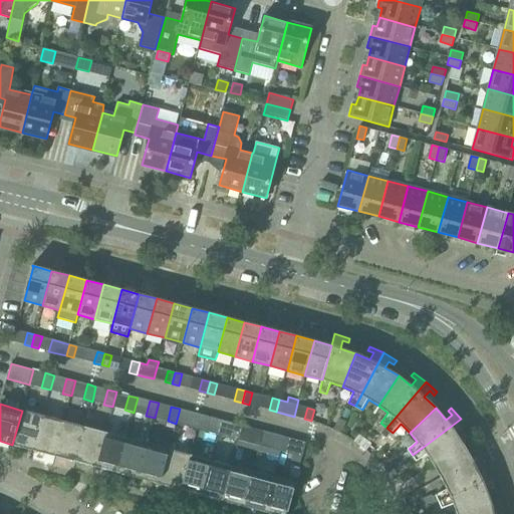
[(12,445),(33,451),(43,416),(22,411),(12,445)]
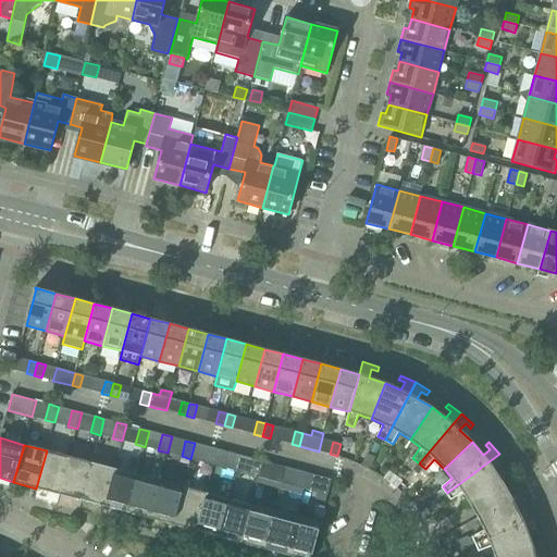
[(208,446),(203,462),(213,465),(218,449),(208,446)]
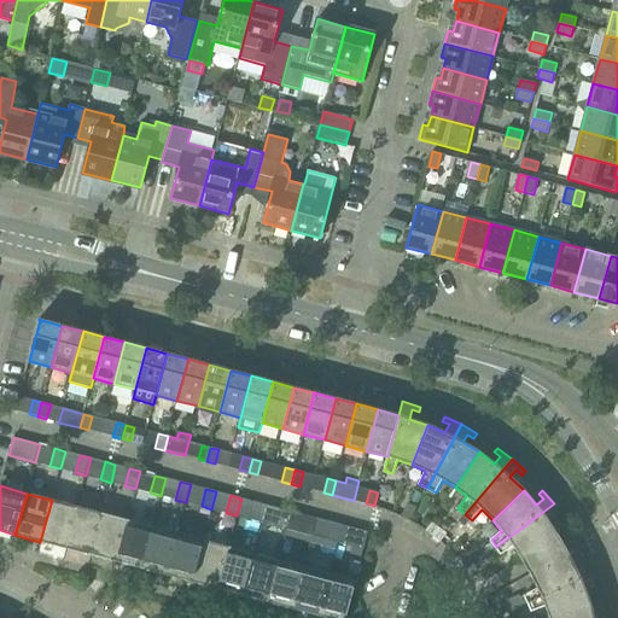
[(40,542),(65,548),(77,507),(52,500),(40,542)]
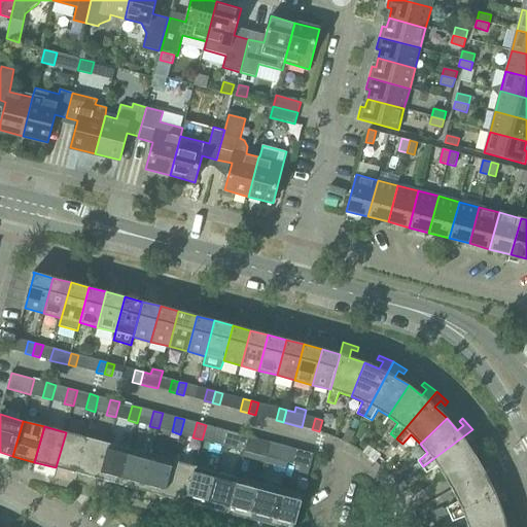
[(214,444),(223,446),(227,430),(218,428),(214,444)]
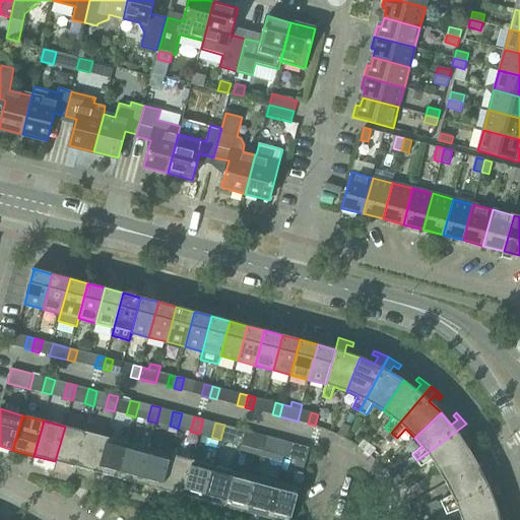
[(439,471),(443,477),(474,459),(471,454),(461,439),(467,435),(471,440),(474,437),(466,424),(417,460),(423,466),(432,460),(439,471)]
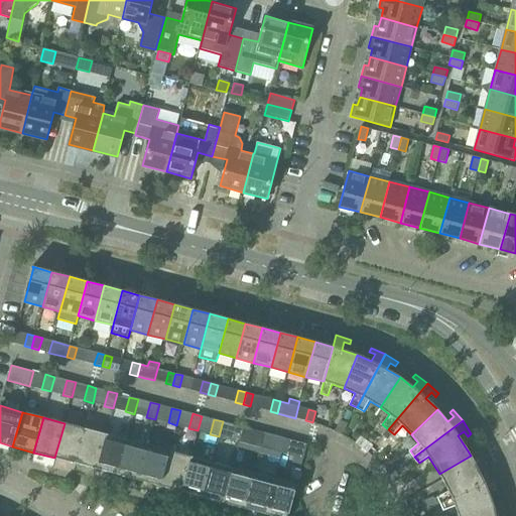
[(340,421),(335,430),(341,434),(346,425),(340,421)]
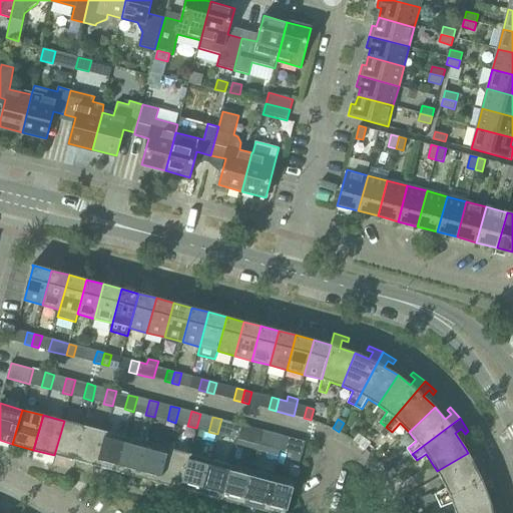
[(54,455),(75,461),(84,426),(64,421),(54,455)]
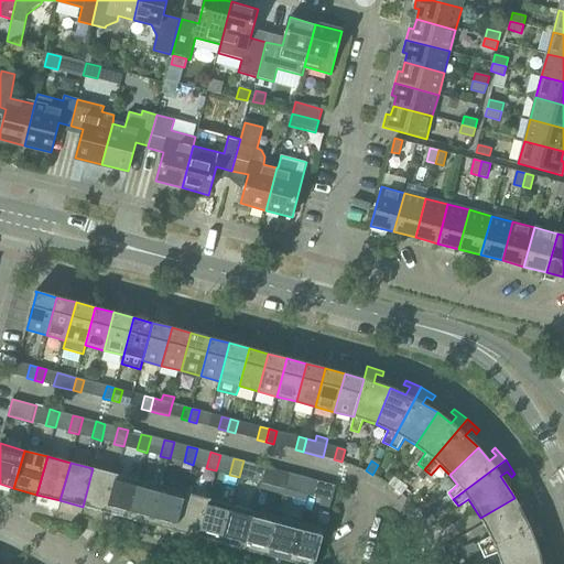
[(257,464),(252,480),(262,483),(267,467),(257,464)]
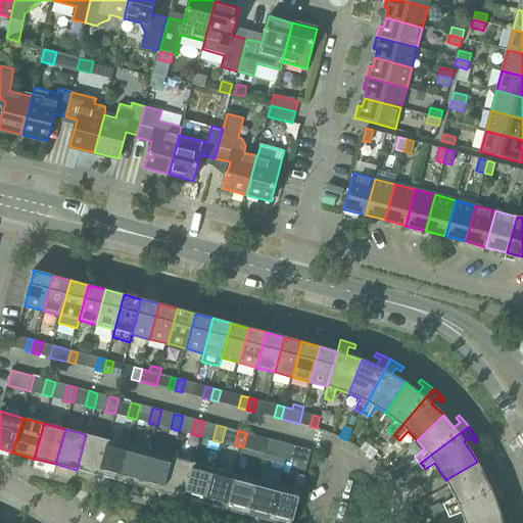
[(388,431),(383,437),(387,441),(392,434),(388,431)]
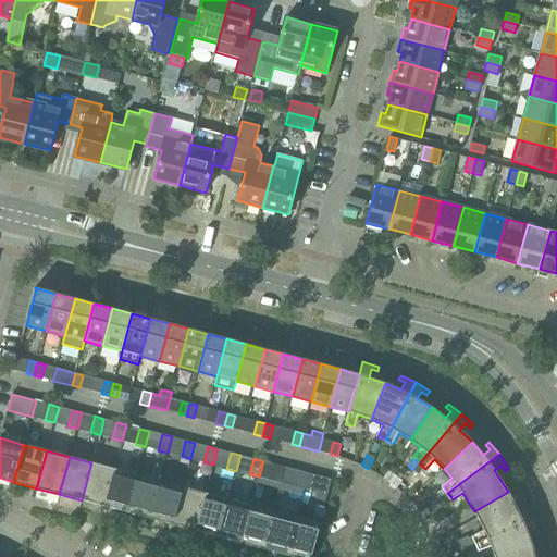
[(82,500),(104,506),(114,469),(91,462),(82,500)]
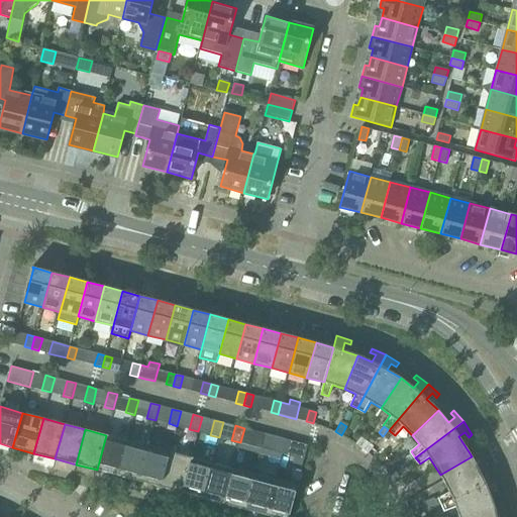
[(256,431),(252,446),(262,448),(266,433),(256,431)]
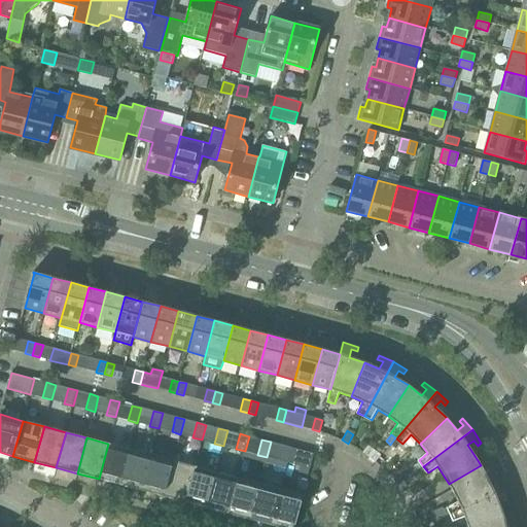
[(99,479),(120,485),(130,449),(108,444),(99,479)]
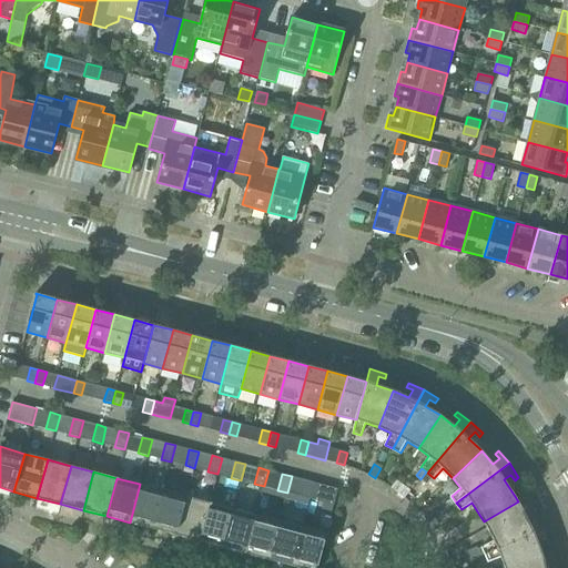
[(315,483),(305,480),(301,496),(311,499),(315,483)]
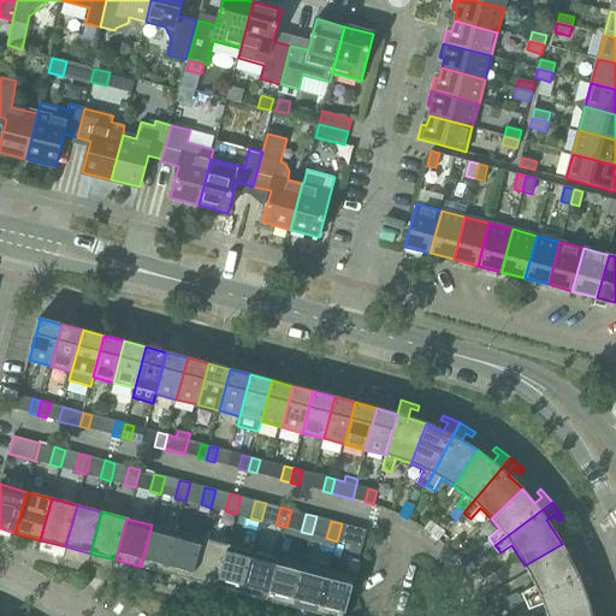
[(430,522),(425,529),(438,539),(444,532),(430,522)]
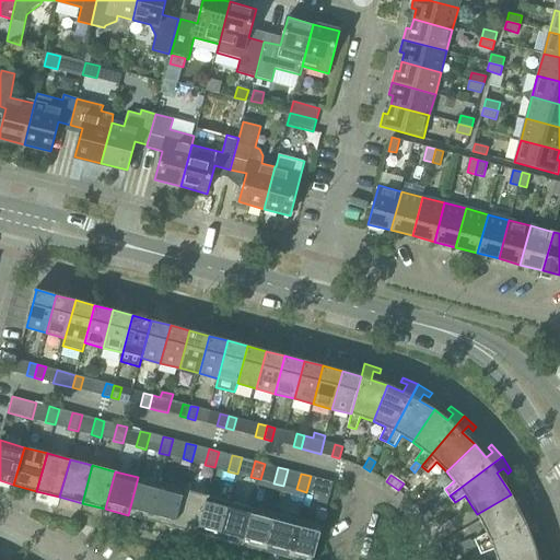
[(128,515),(151,522),(161,483),(138,477),(128,515)]
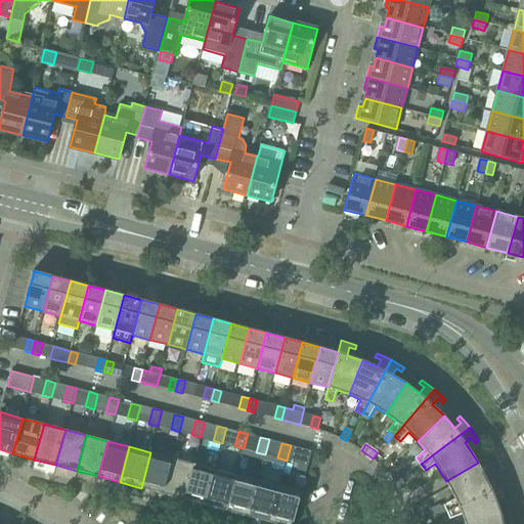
[(302,448),(298,464),(308,466),(312,451),(302,448)]
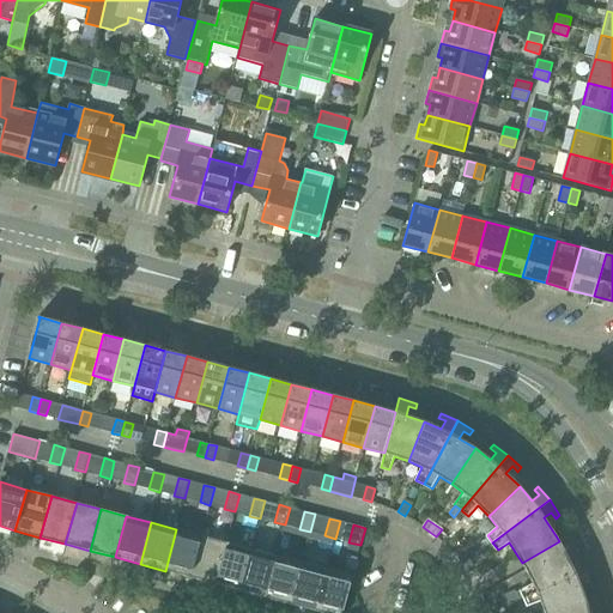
[(165,571),(190,577),(201,536),(176,529),(165,571)]
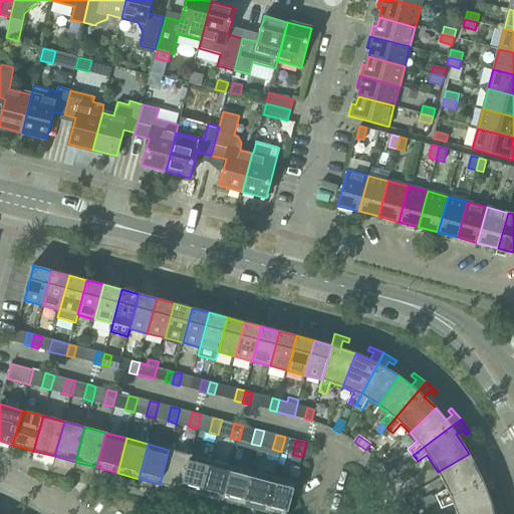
[(160,484),(181,490),(190,455),(169,450),(160,484)]
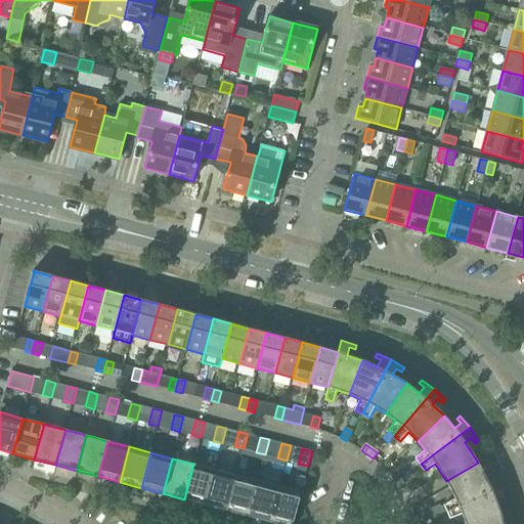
[(445,505),(448,512),(504,486),(497,473),(493,475),(496,480),(489,484),(478,463),(446,481),(455,498),(445,505)]
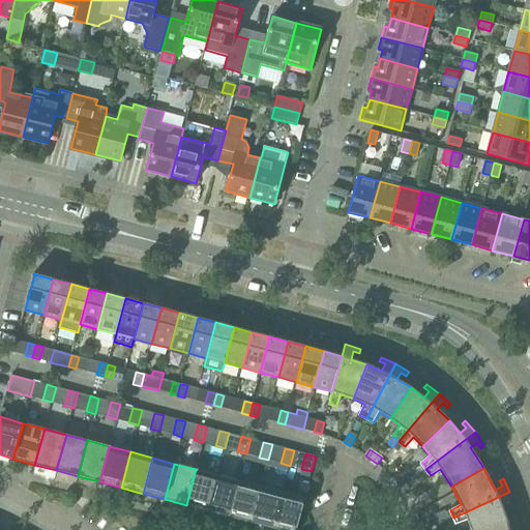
[(186,505),(208,510),(217,475),(196,469),(186,505)]
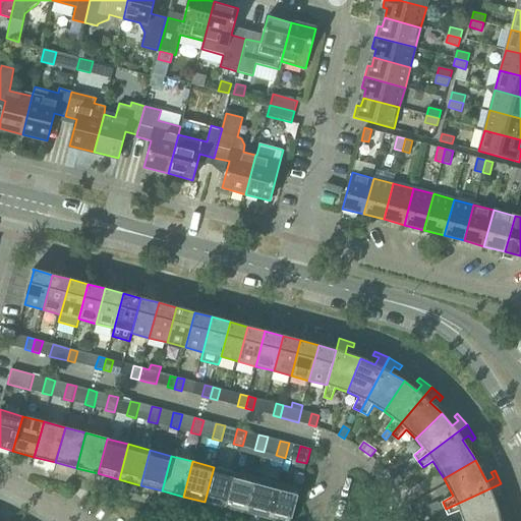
[(205,502),(226,508),(235,472),(214,467),(205,502)]
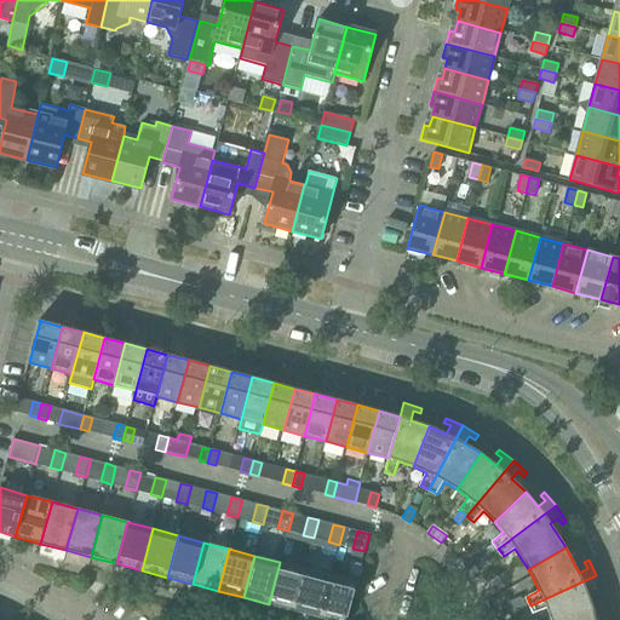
[(269,604),(293,612),(305,569),(280,562),(269,604)]
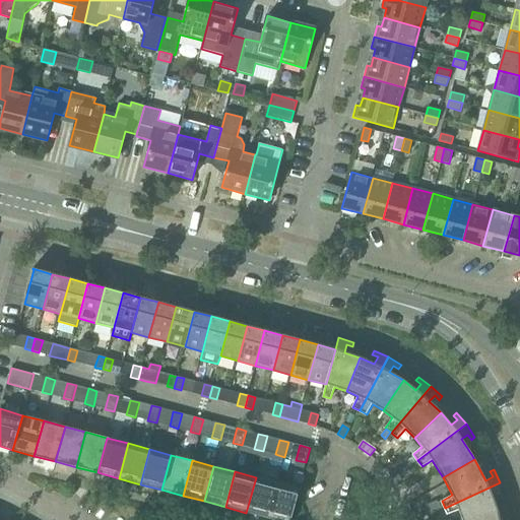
[(246,513),(267,518),(277,482),(256,477),(246,513)]
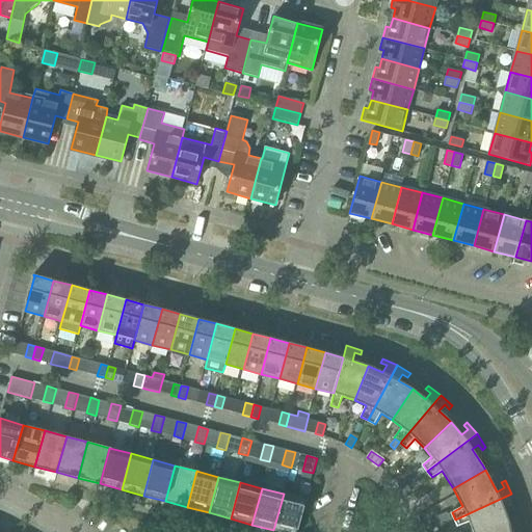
[(284,494),(273,530),(281,531),(297,531),(306,500),(284,494)]
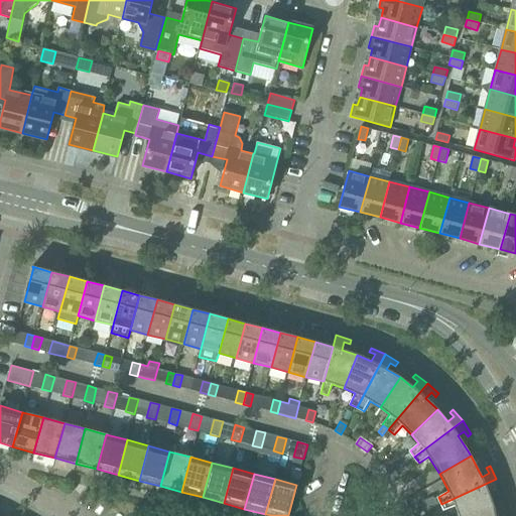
[(456,507),(459,515),(465,515),(494,507),(488,492),(496,490),(498,495),(502,494),(496,479),(441,504),(444,511),(456,507)]
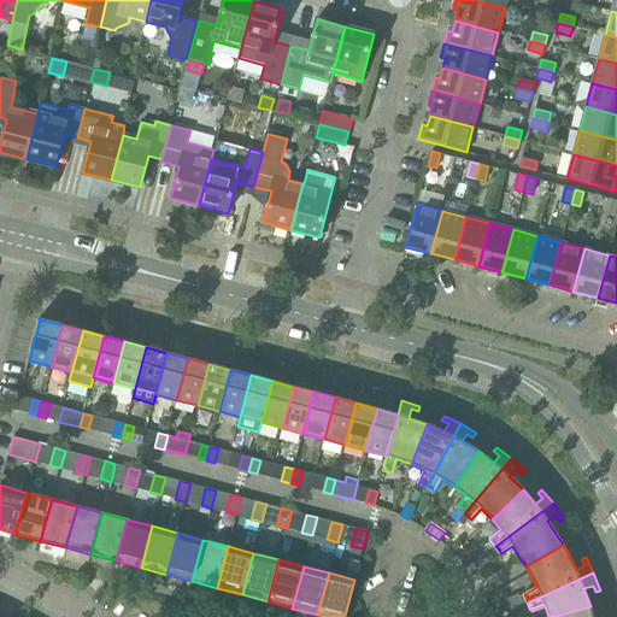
[(481,574),(472,579),(476,585),(485,580),(481,574)]
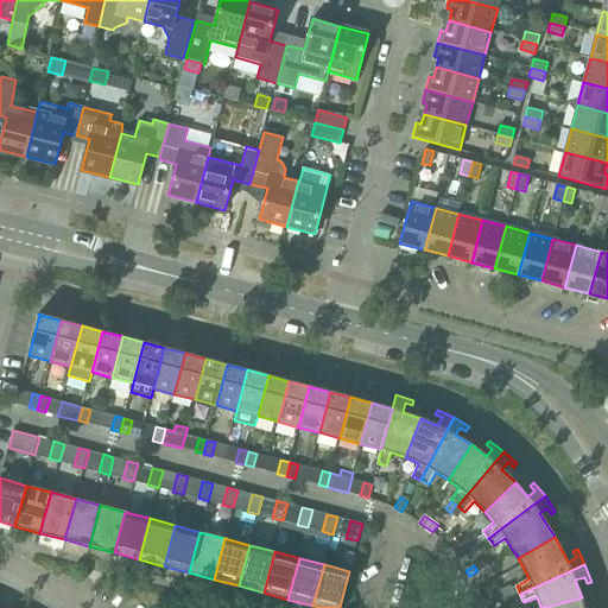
[(508,588),(498,593),(501,601),(512,596),(508,588)]
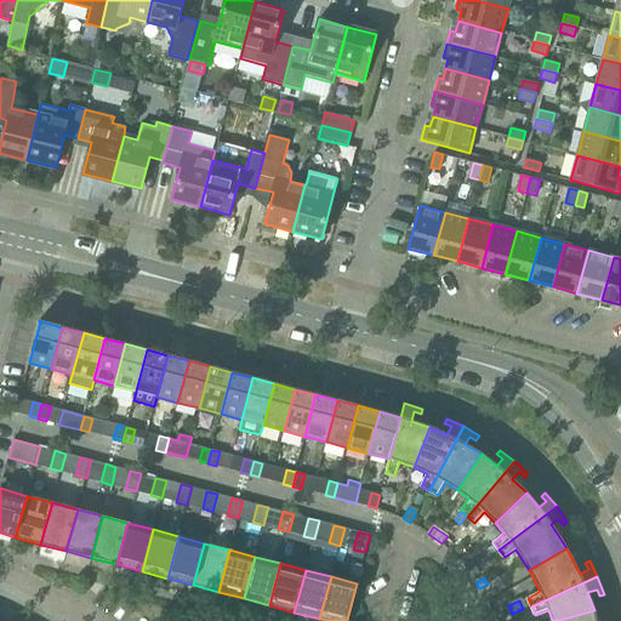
[(611,620),(611,619),(607,620),(597,620),(594,610),(559,620),(611,620)]
